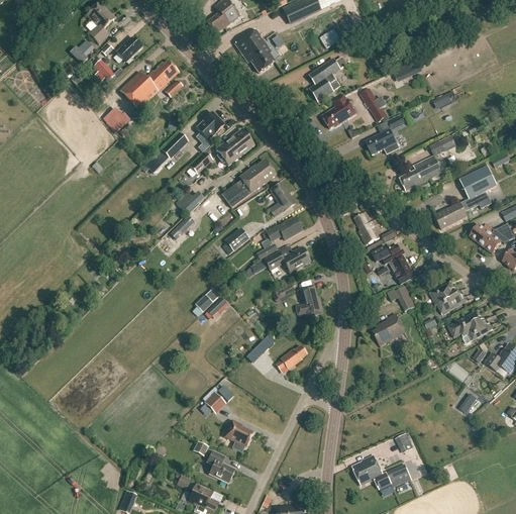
[(206,21),(214,32),(238,14),(227,0),(220,0),(213,5),(218,12),(206,21)]
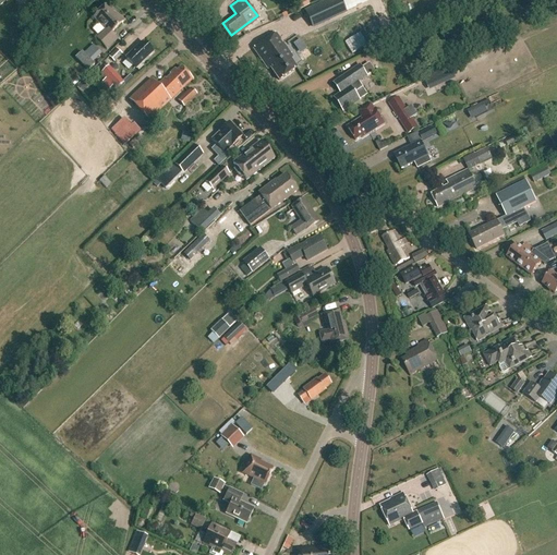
[(319,0),(303,8),(311,24),(343,9),(344,9),(340,0),(319,0)]
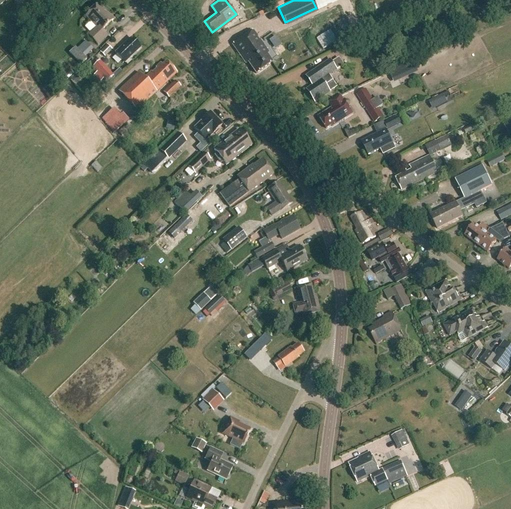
[(87,33),(96,43),(107,33),(101,28),(112,17),(97,1),(84,14),(95,25),(87,33)]
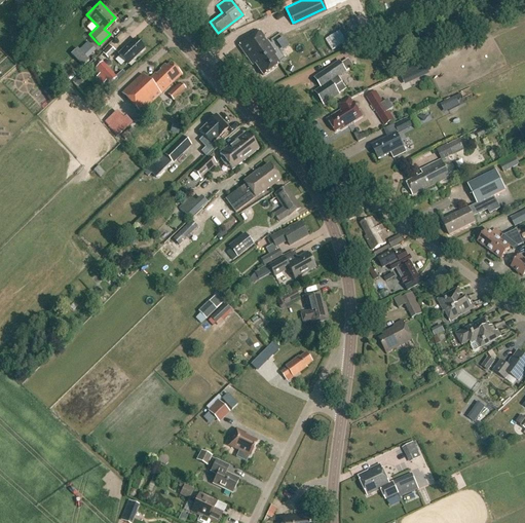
[(309,24),(298,31),(305,42),(315,35),(309,24)]
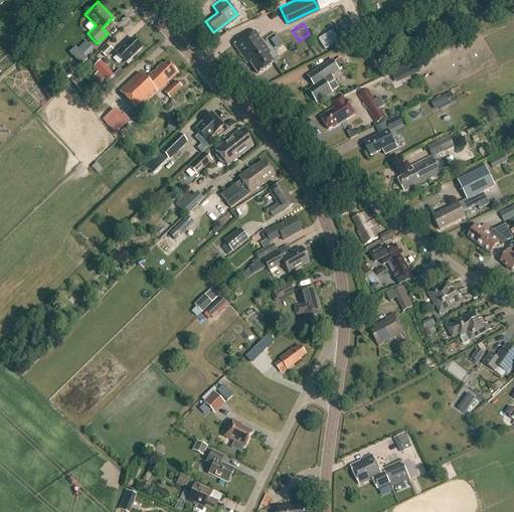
[(253,28),(232,43),(245,61),(247,60),(257,71),(273,60),(267,52),(269,51),(260,38),(259,39),(257,35),(258,34),(253,28)]
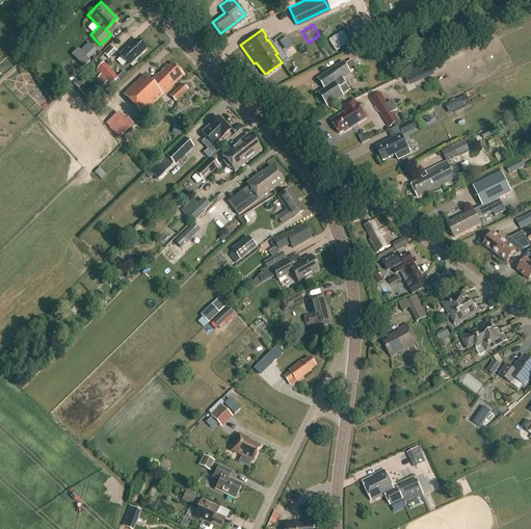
[(285,30),(275,34),(284,49),(292,45),(285,30)]
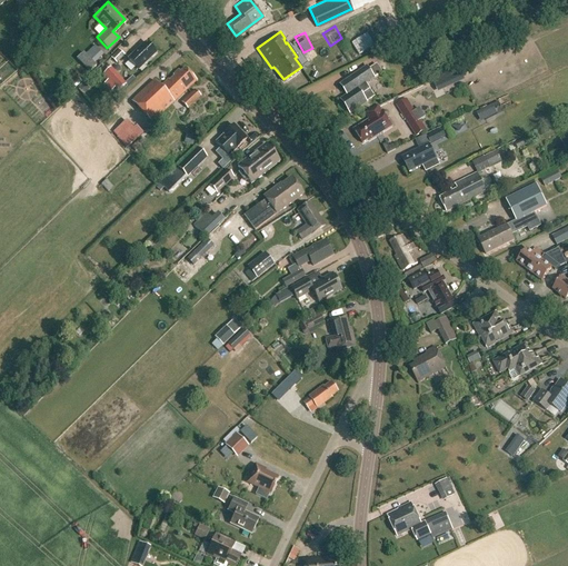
[(127,57),(138,68),(150,56),(149,55),(155,50),(145,40),(127,57)]
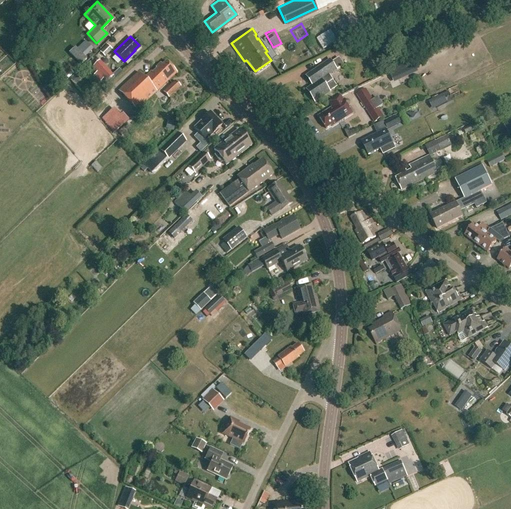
[(92,46),(87,42),(81,47),(82,48),(80,50),(85,54),(87,53),(86,52),(92,46)]
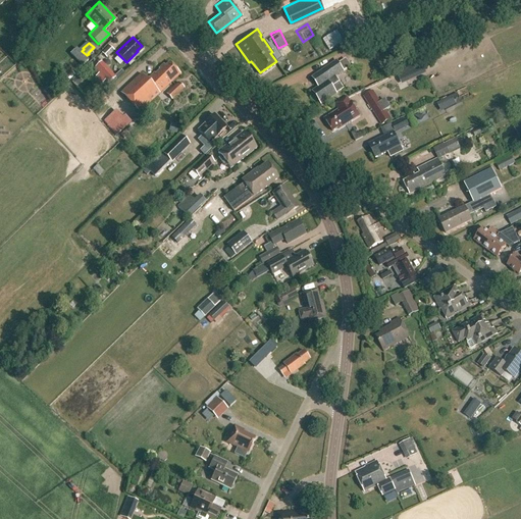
[(101,51),(106,55),(113,48),(108,44),(101,51)]
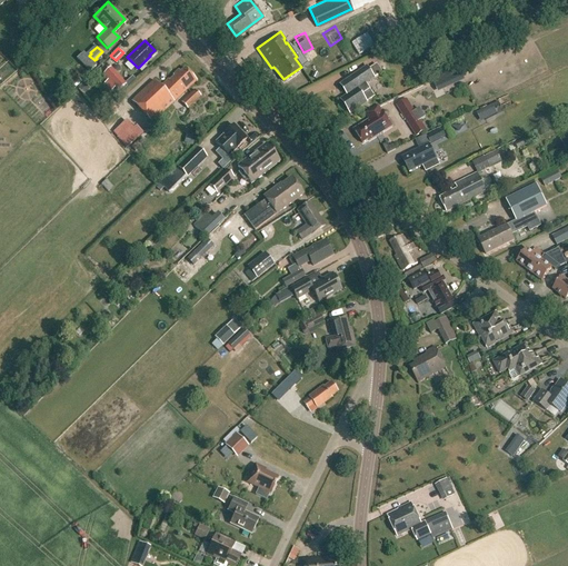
[(95,63),(83,52),(77,59),(87,69),(95,63)]
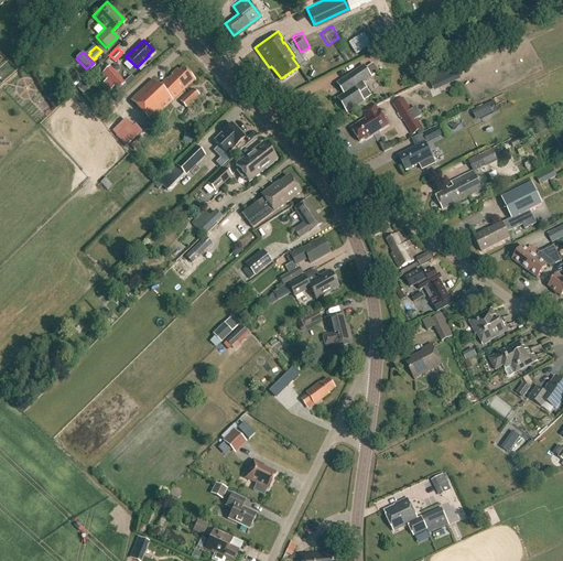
[(363,81),(370,75),(364,63),(336,82),(344,93),(337,97),(346,110),(363,99),(371,93),(366,86),(363,81)]
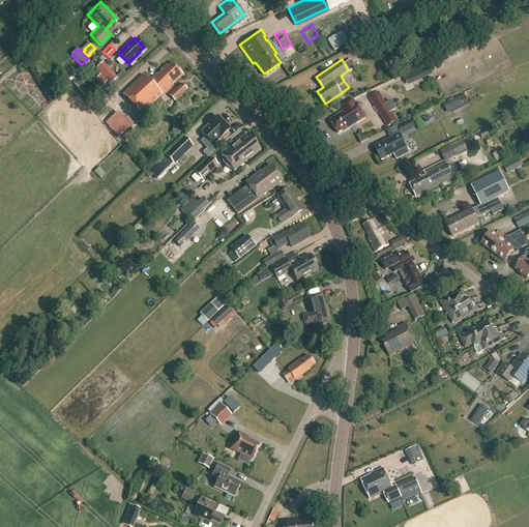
[(96,75),(103,82),(106,79),(109,83),(116,77),(101,61),(95,67),(99,72),(96,75)]
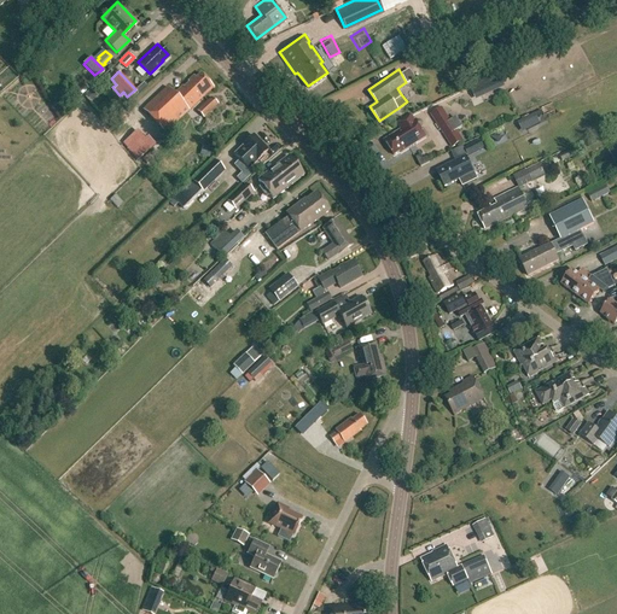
[(181,83),(173,92),(166,85),(141,107),(163,130),(213,85),(199,71),(195,76),(193,74),(187,80),(188,81),(184,87),(181,83)]
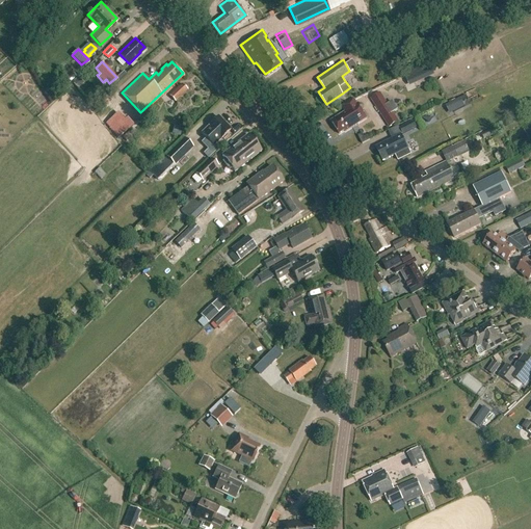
[(403,74),(406,81),(431,70),(427,62),(403,74)]
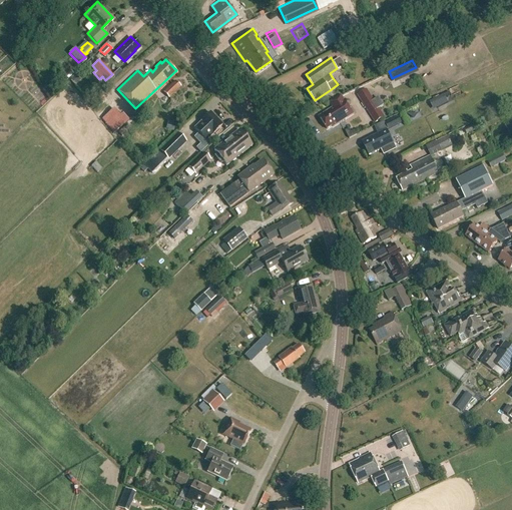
[(162,91),(167,96),(179,85),(174,79),(162,91)]
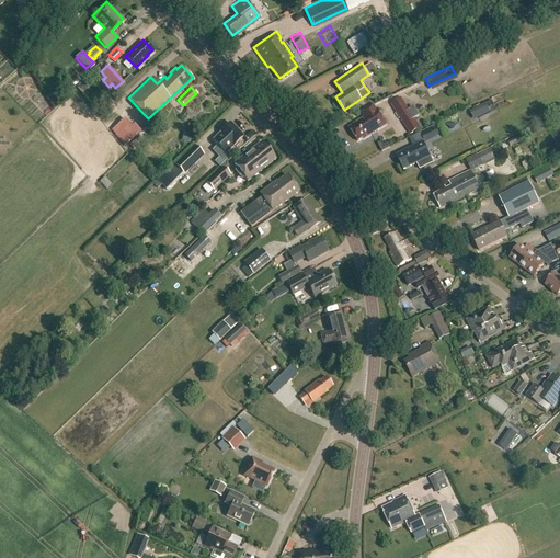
[(389,101),(408,131),(419,124),(400,94),(389,101)]
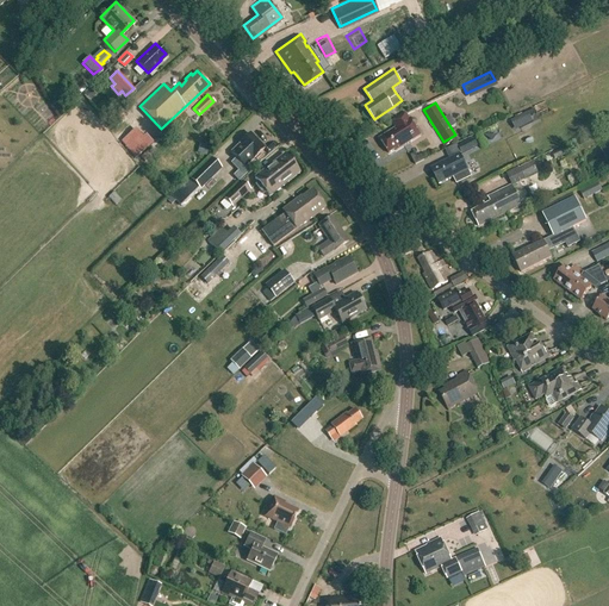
[(533,106),(509,118),(514,127),(532,119),(529,114),(535,111),(533,106)]
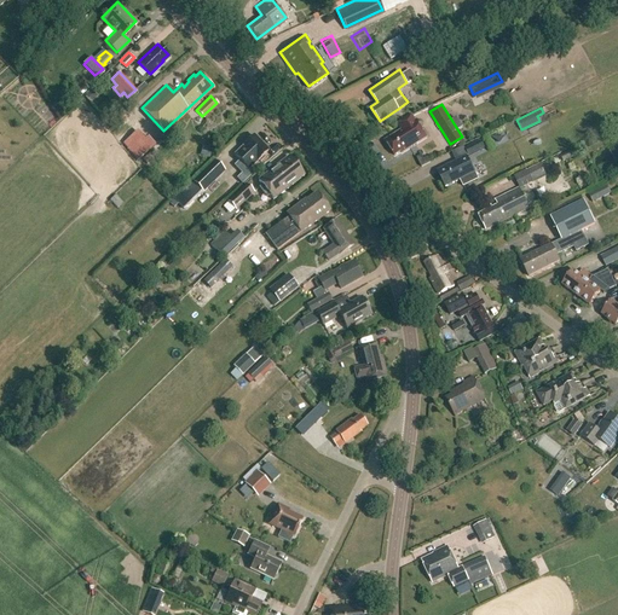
[(397,121),(400,127),(383,138),(394,154),(400,149),(402,150),(426,133),(414,116),(414,117),(410,111),(397,121)]
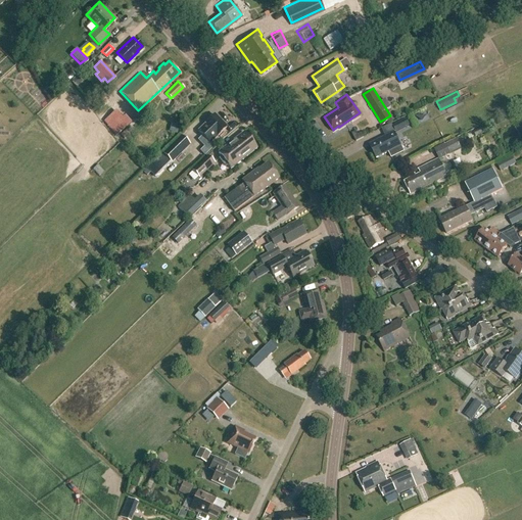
[(131,121),(125,114),(122,116),(115,109),(103,121),(115,134),(131,121)]
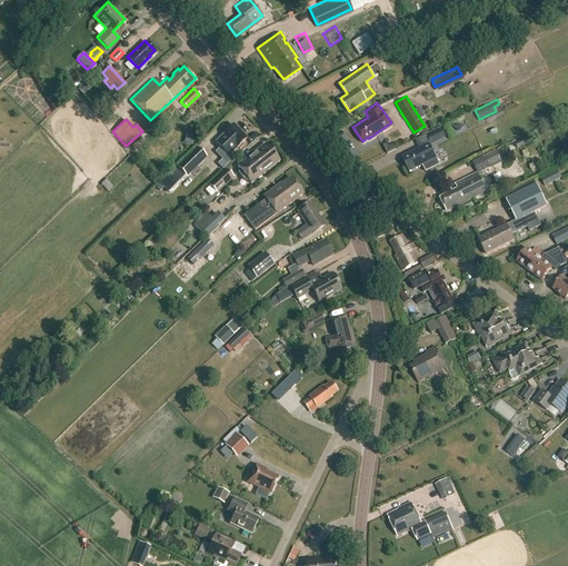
[(215,140),(227,154),(236,146),(246,137),(232,122),(222,132),(215,140)]
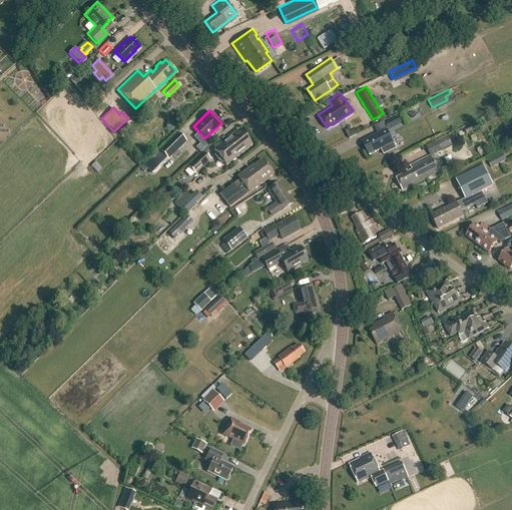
[(384,120),(387,126),(399,120),(396,114),(384,120)]
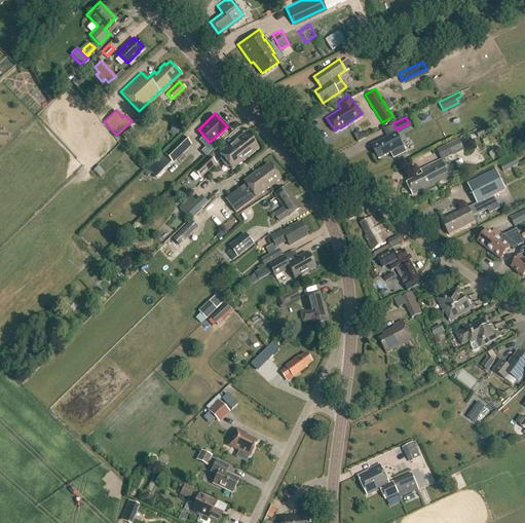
[(177,132),(179,124),(172,122),(170,129),(177,132)]
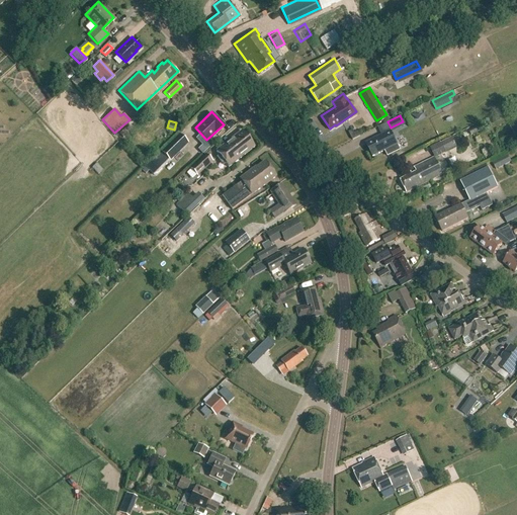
[(365,141),(371,155),(384,149),(386,154),(399,148),(390,129),(365,141)]
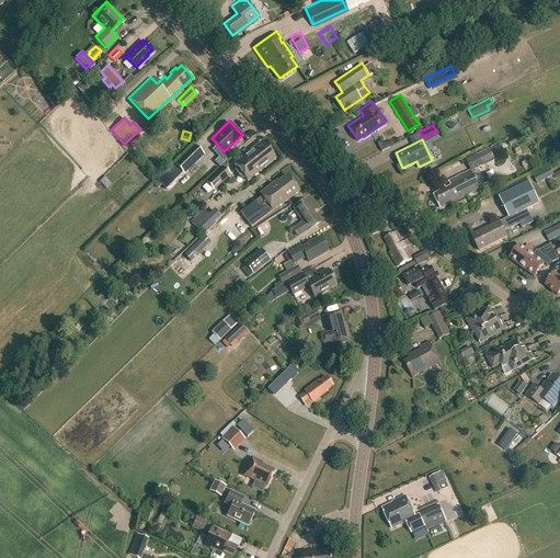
[(233,161),(247,179),(274,157),(261,140),(233,161)]
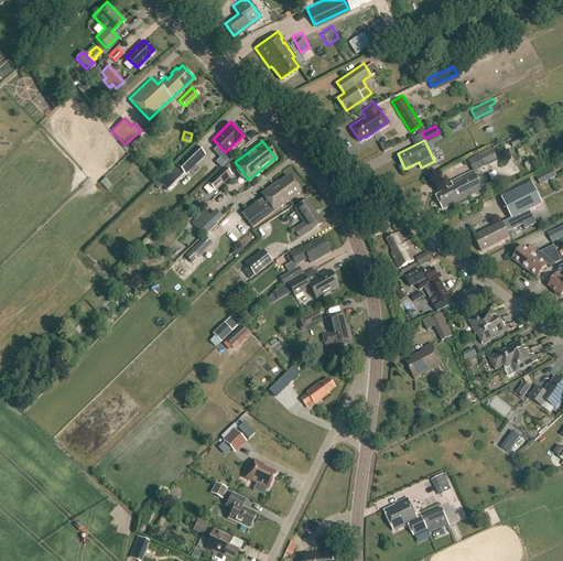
[(203,157),(193,147),(186,153),(174,165),(183,174),(203,157)]
